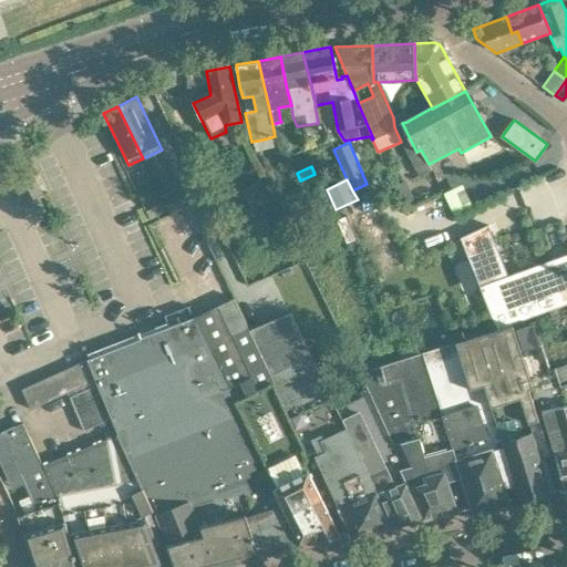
[(168,209),(171,213),(187,205),(179,188),(163,197),(165,203),(168,209)]
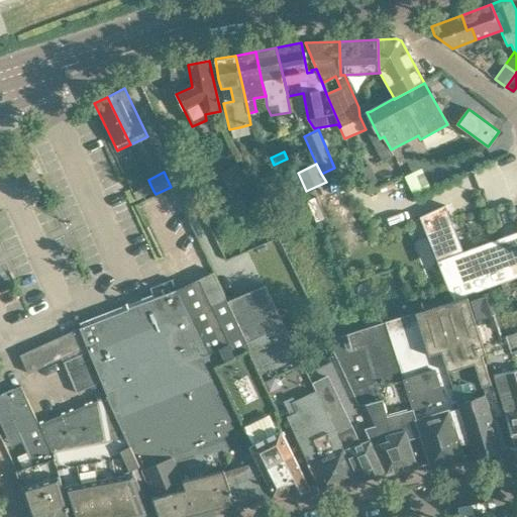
[(299,178),(283,186),(289,199),(306,191),(298,173),(296,174),(299,178)]
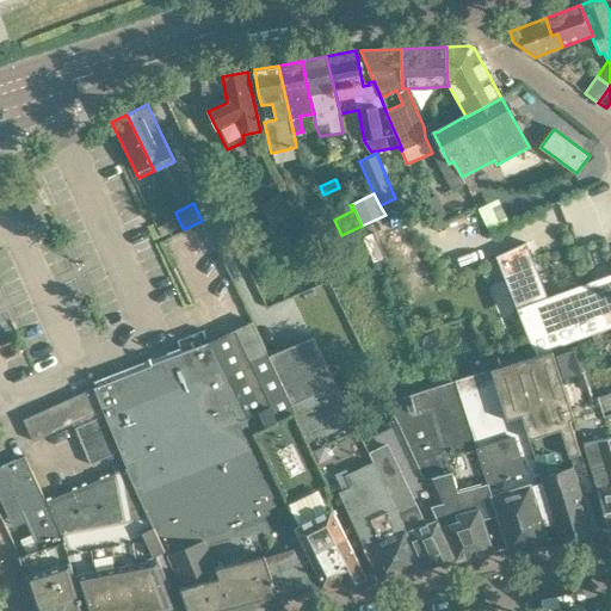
[(341,235),(334,220),(327,205),(301,220),(315,247),(341,235)]
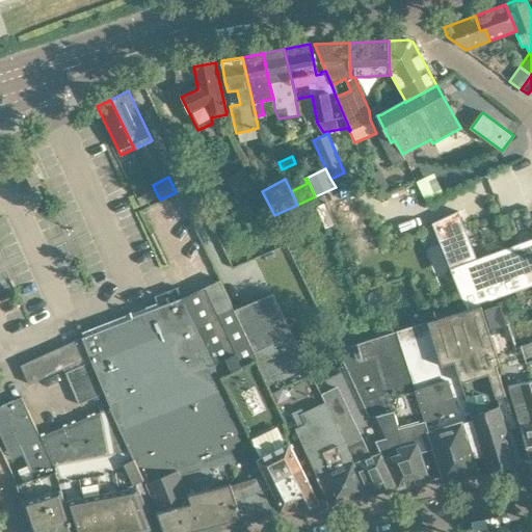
[(155,190),(144,195),(148,200),(149,202),(158,196),(155,190)]
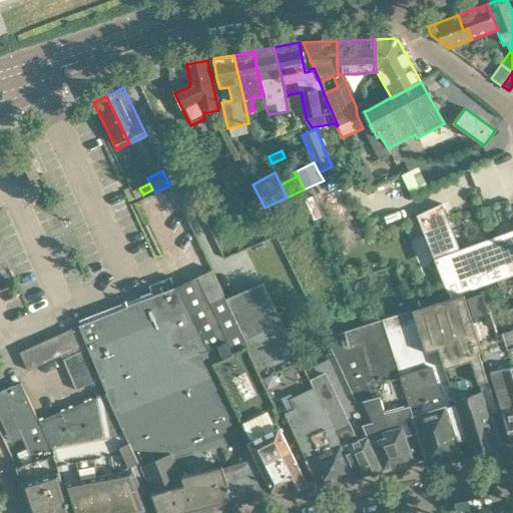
[(442,204),(418,215),(447,291),(450,299),(463,295),(498,282),(512,275),(512,231),(461,251),(442,204)]
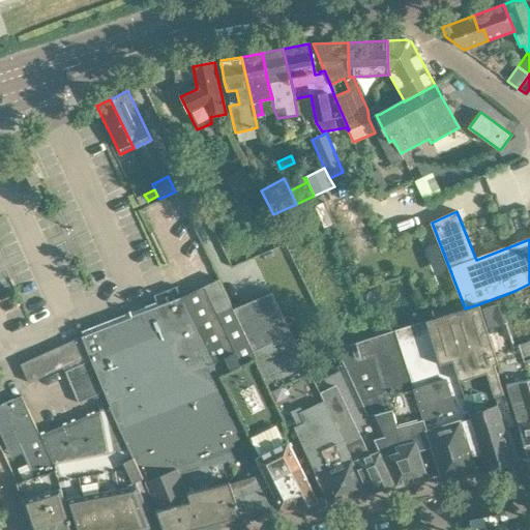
[(307,291),(301,276),(273,216),(205,248),(233,310),(271,292),(278,305),(307,291)]
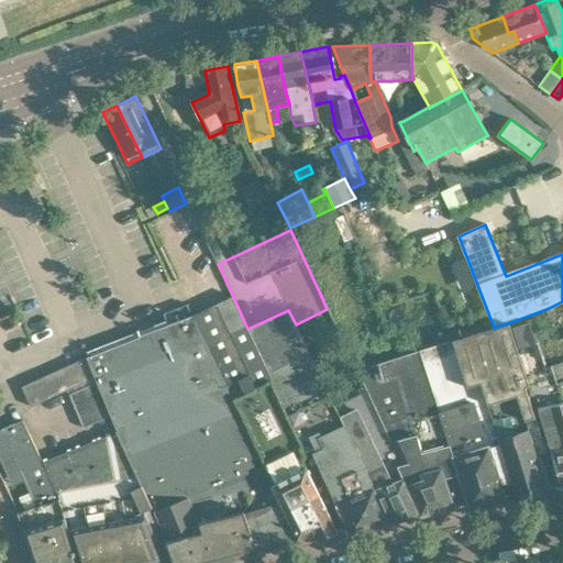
[(562,301),(547,309),(558,341),(562,338),(562,301)]
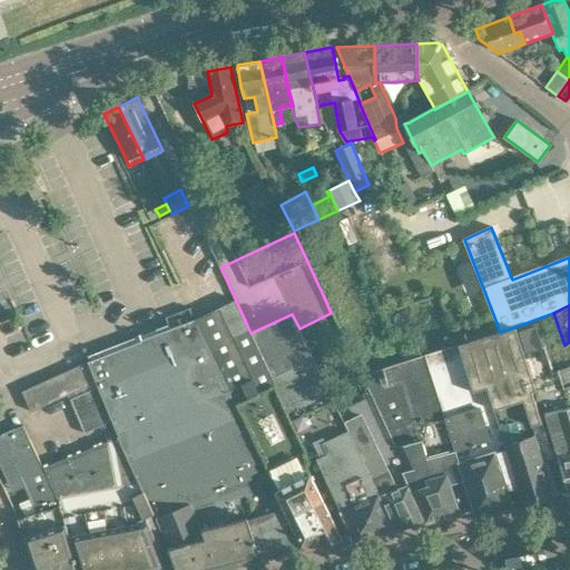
[(219,307),(196,320),(218,369),(235,403),(247,396),(242,384),(254,377),(219,307)]
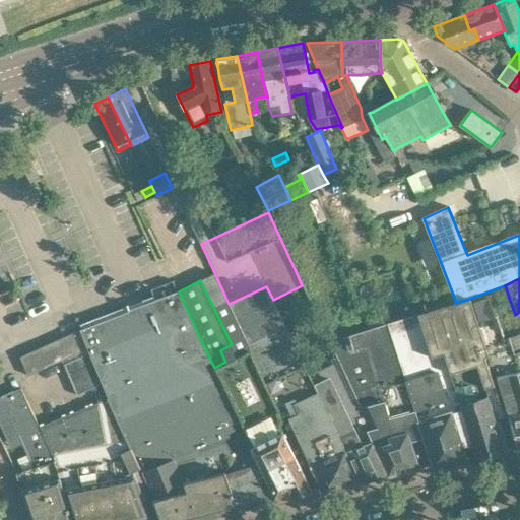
[(316,472),(323,492),(361,481),(316,386),(310,374),(306,365),(304,365),(284,326),(272,301),(273,300),(266,286),(229,304),(250,349),(255,360),(260,370),(270,391),(278,408),(280,412),(278,413),(282,421),(279,423),(282,430),(283,433),(288,430),(305,463),(310,460),(316,472)]
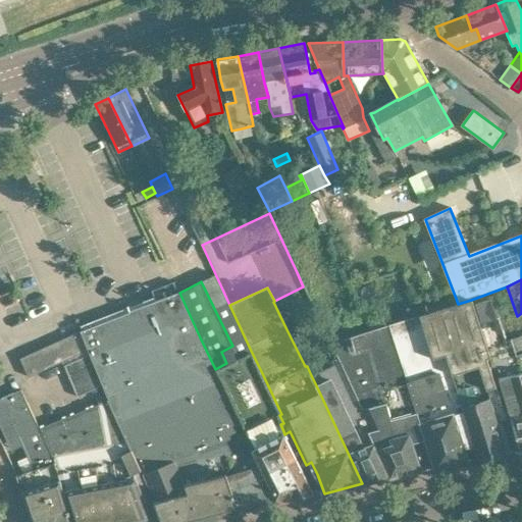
[(215,369),(200,337),(179,293),(152,303),(82,331),(103,386),(109,400),(132,454),(142,470),(161,521),(198,521),(244,511),(275,503),(275,502),(278,500),(259,462),(260,462),(252,444),(243,426),(228,398),(215,369)]
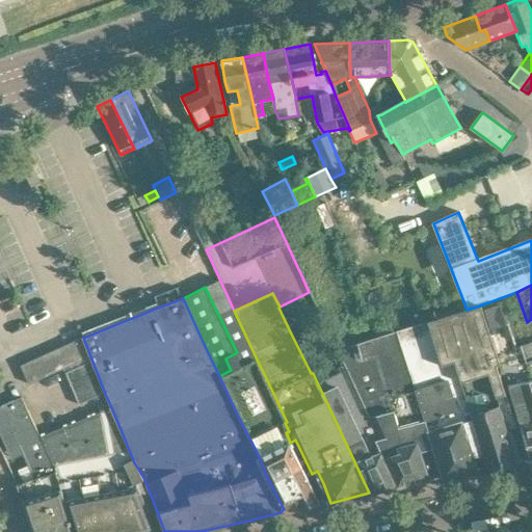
[(515,428),(494,366),(498,365),(481,309),(480,306),(467,310),(463,301),(457,303),(459,312),(427,321),(441,366),(454,362),(488,471),(519,466),(519,464),(522,463),(511,429),(515,428)]
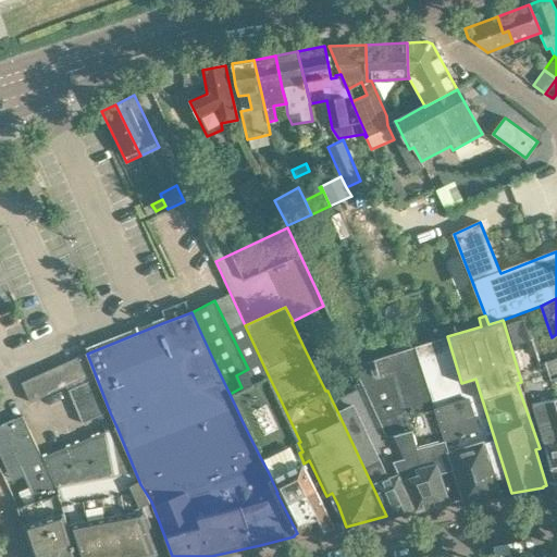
[(525,317),(504,323),(521,382),(517,383),(540,448),(549,445),(556,481),(556,376),(544,362),(541,363),(525,317)]
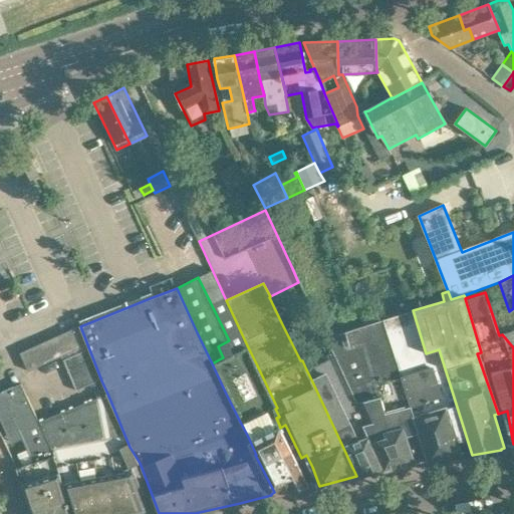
[(426,353),(413,310),(383,319),(389,336),(429,460),(429,462),(462,457),(472,455),(439,349),(426,353)]
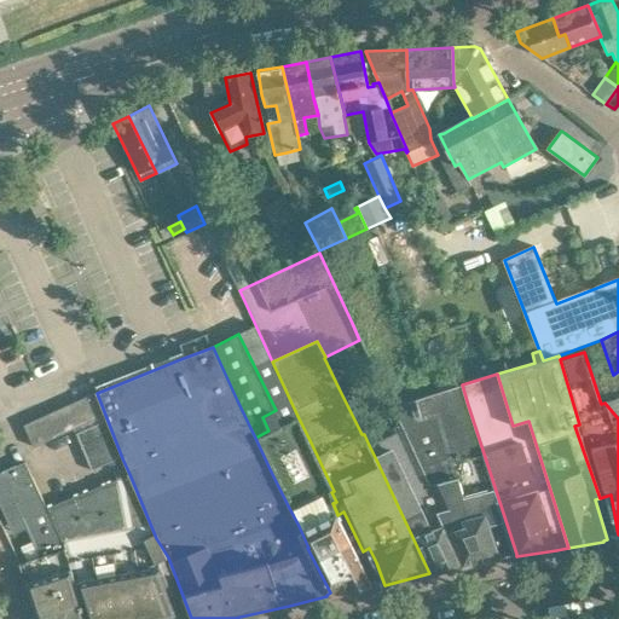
[(393,408),(403,429),(412,449),(443,513),(439,514),(463,567),(516,554),(468,405),(462,385),(432,395),(393,408)]
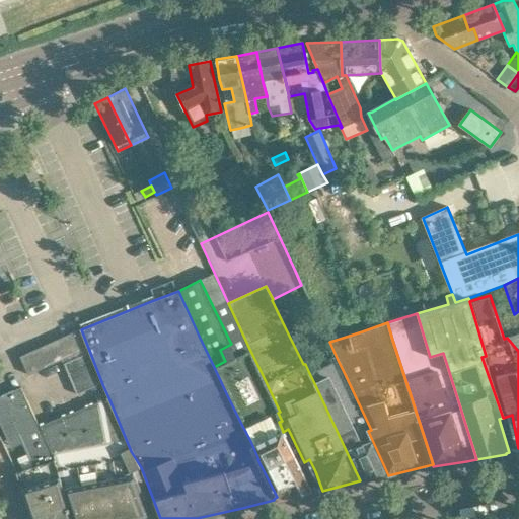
[(77,394),(102,384),(81,329),(76,331),(20,357),(28,375),(62,360),(77,394)]
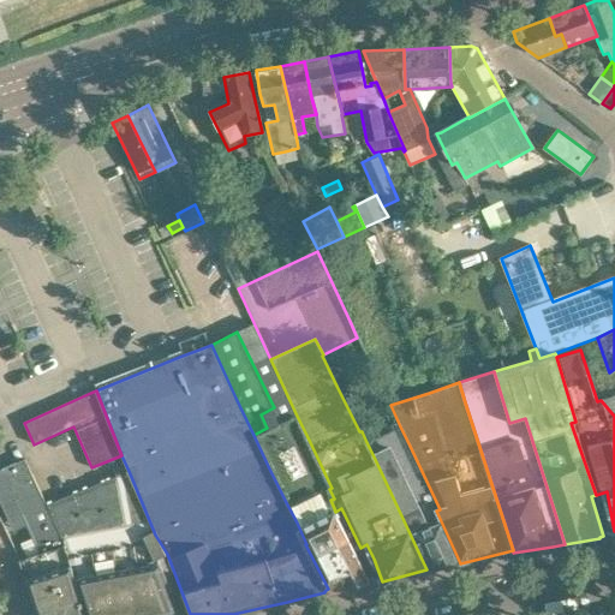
[(614,395),(604,400),(601,400),(614,416),(614,395)]
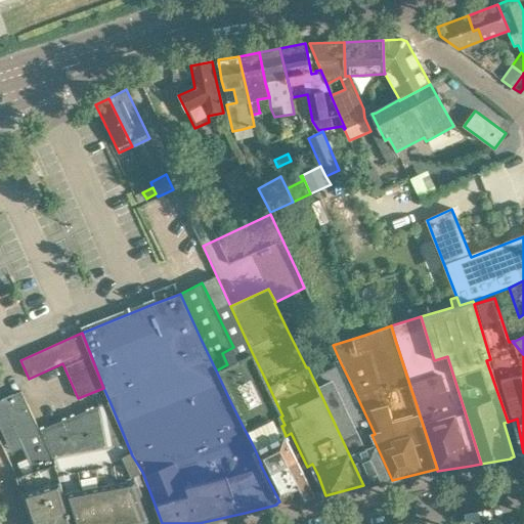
[(279,501),(280,505),(315,495),(302,469),(307,467),(291,433),(286,436),(285,433),(281,426),(285,425),(280,417),(282,416),(280,411),(272,394),(262,373),(257,362),(252,352),(227,364),(216,370),(229,399),(244,428),(253,445),(261,464),(260,464),(279,501)]
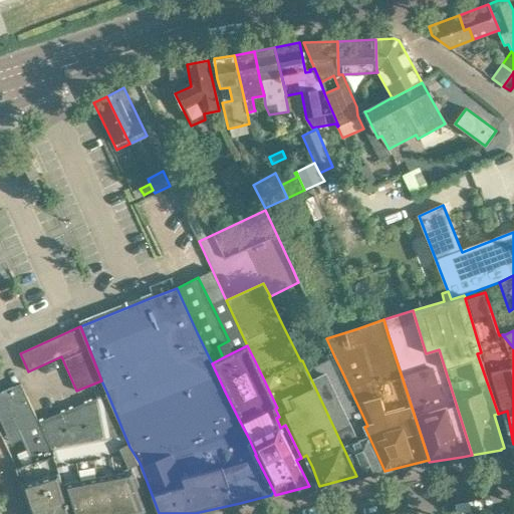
[(334,356),(306,369),(312,381),(356,476),(356,478),(384,471),(364,427),(367,426),(342,372),(334,356)]
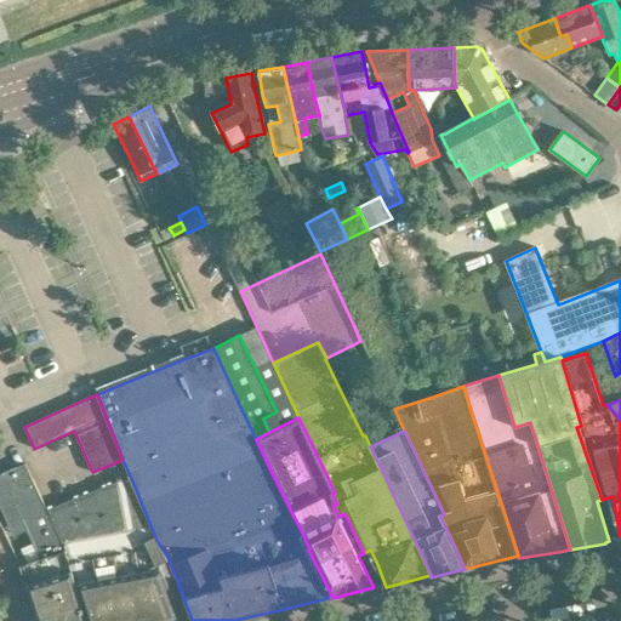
[(47,510),(26,463),(0,474),(0,506),(0,508),(10,528),(26,519),(40,558),(20,565),(38,620),(87,620),(67,552),(47,510)]
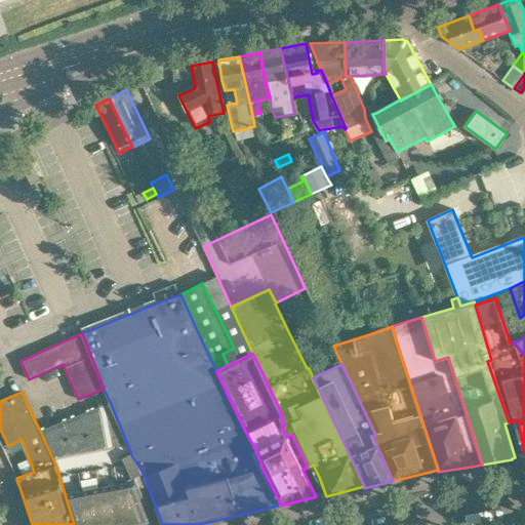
[(110,402),(40,431),(56,467),(74,524),(143,524),(154,523),(135,476),(143,473),(132,456),(110,402)]
